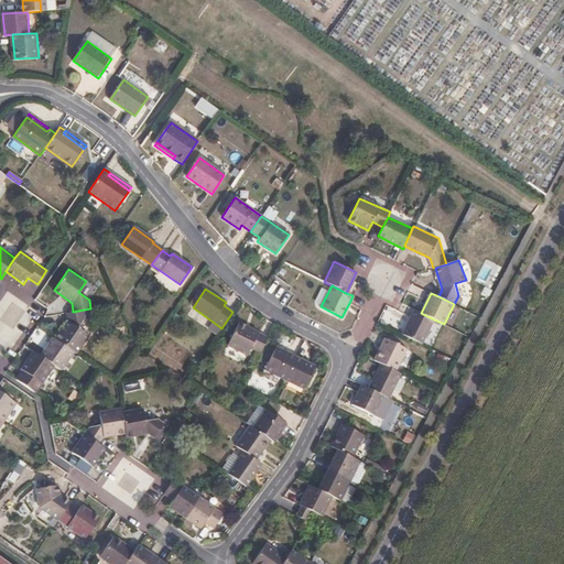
[(67,322),(55,339),(73,351),(76,354),(88,335),(77,327),(84,317),(84,310),(73,312),(66,313),(67,322)]
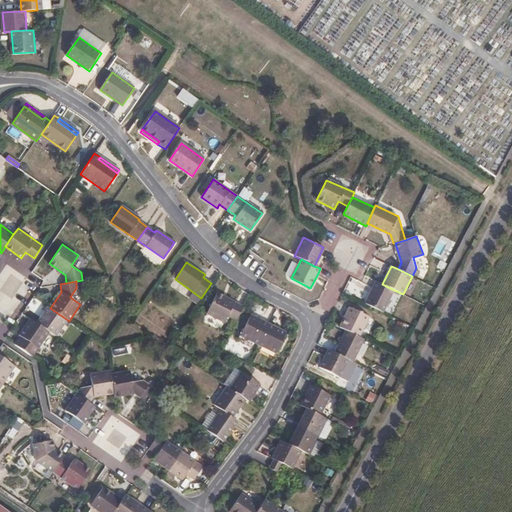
[(382,284),(376,281),(365,303),(383,312),(394,290),(382,284)]
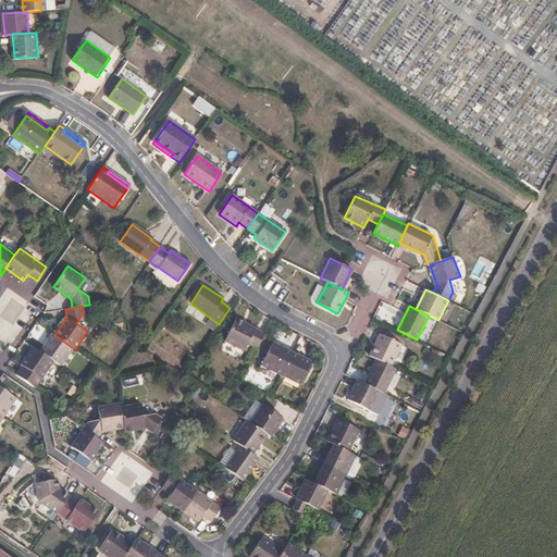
[(265,333),(236,318),(225,339),(245,349),(248,343),(259,348),(265,333)]
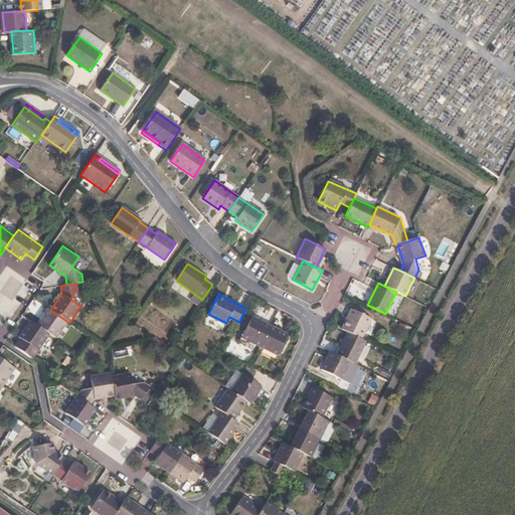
[(36,324),(49,333),(55,338),(66,321),(50,310),(48,308),(36,324)]
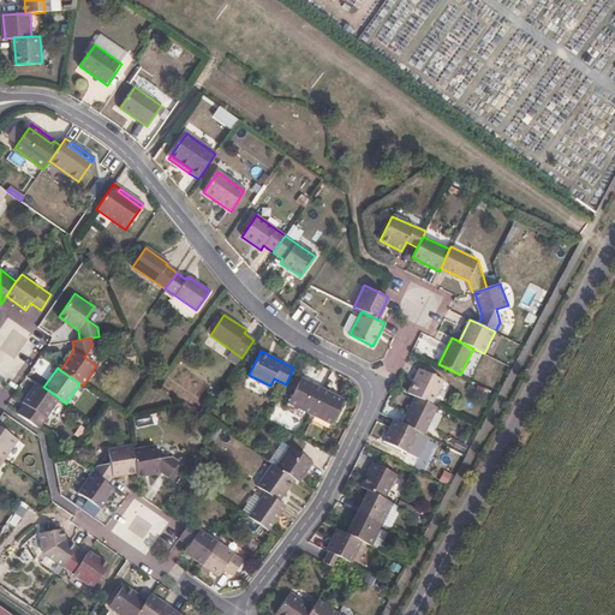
[(408,393),(417,398),(431,405),(443,380),(421,369),(408,393)]
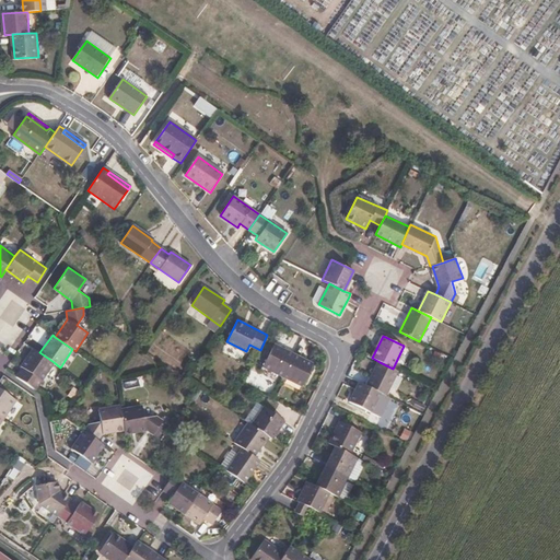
[(264,368),(283,377),(294,354),(275,345),(264,368)]
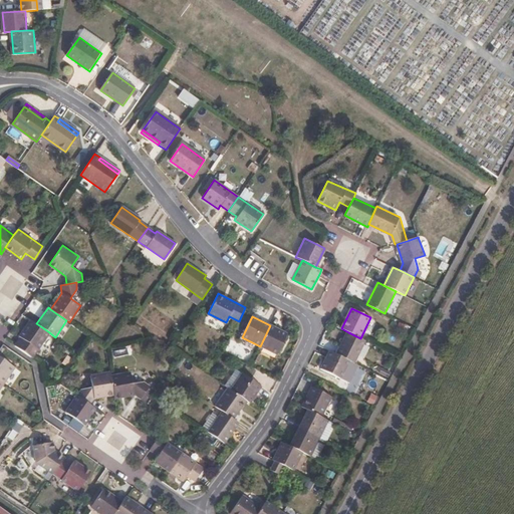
[(49,332),(36,323),(31,319),(19,336),(37,349),(49,332)]
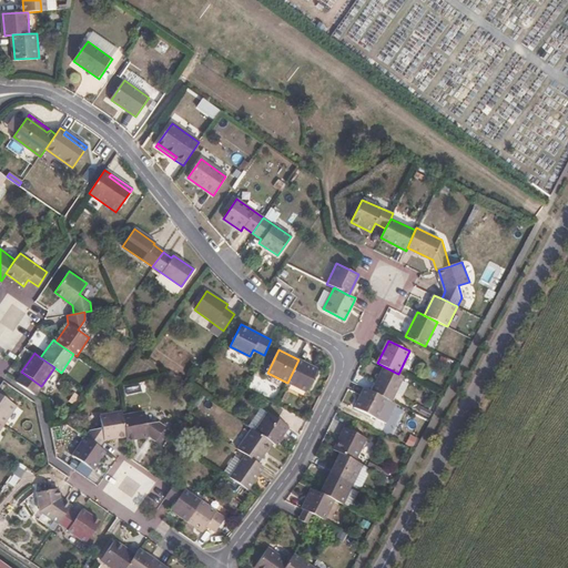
[(298,359),(287,383),(307,392),(318,369),(298,359)]
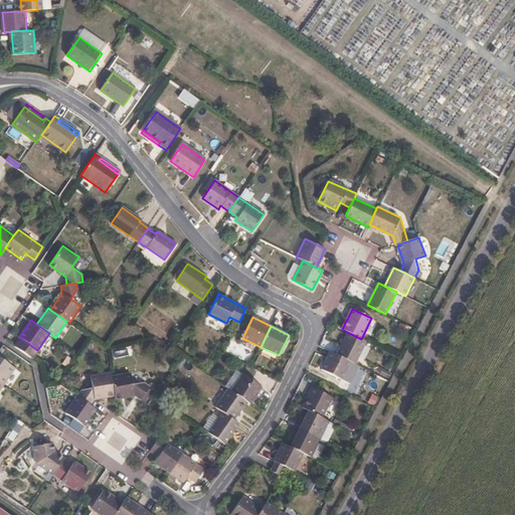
[(337,355),(350,361),(355,363),(366,341),(361,339),(349,333),(337,355)]
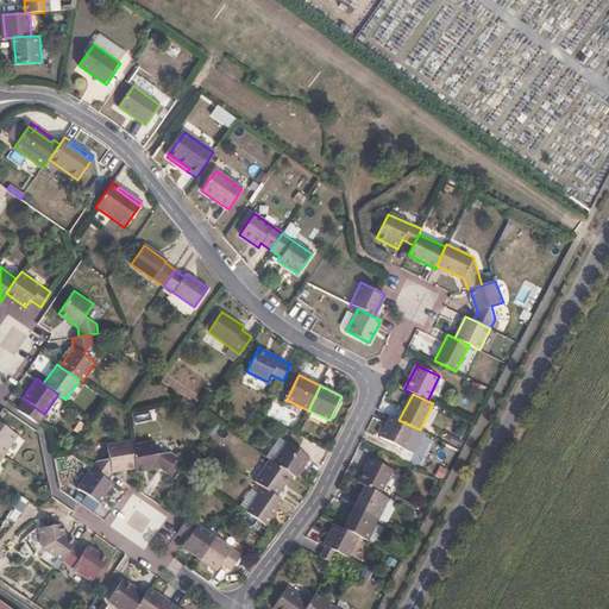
[(414,427),(399,420),(391,416),(381,437),(403,450),(414,427)]
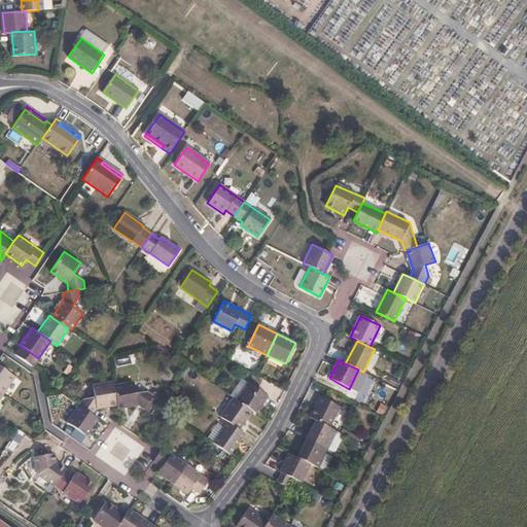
[(0,366),(0,391),(3,393),(14,377),(0,366)]
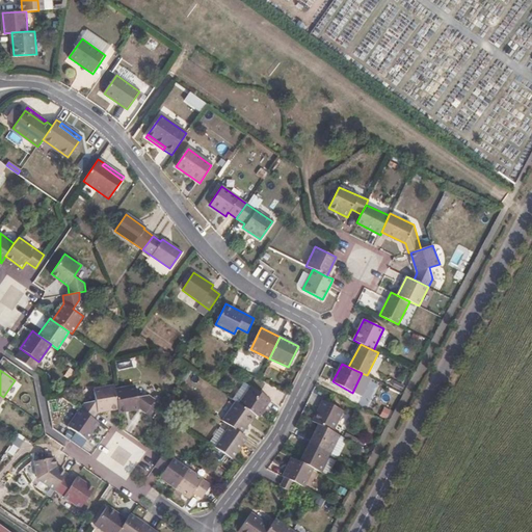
[(250,387),(244,382),(233,399),(236,401),(239,404),(250,387)]
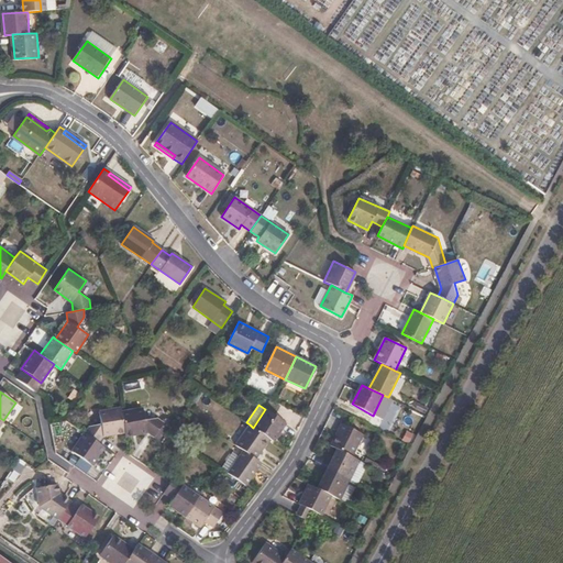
[(102,437),(124,434),(120,412),(120,408),(99,411),(101,424),(90,426),(85,433),(99,442),(102,437)]
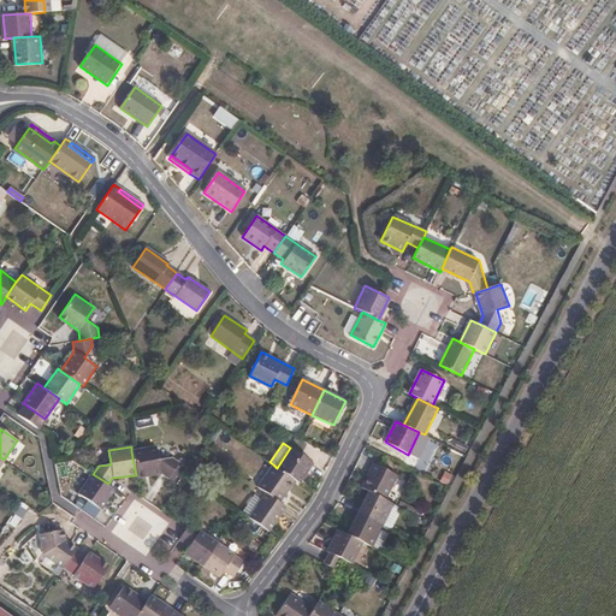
[(155,448),(131,451),(136,475),(136,478),(163,473),(170,479),(181,465),(172,458),(159,461),(155,448)]
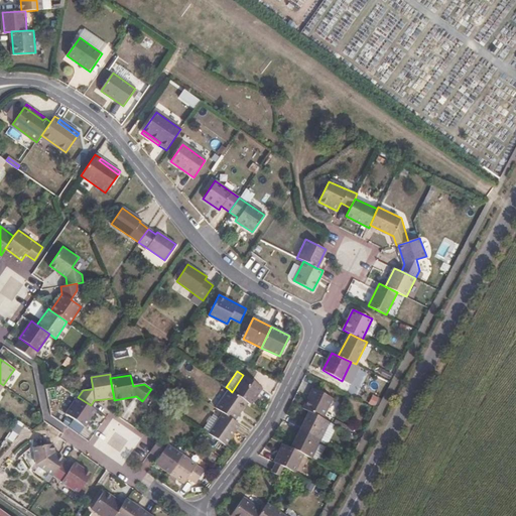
[(232,392),(247,402),(250,404),(262,388),(243,375),(232,392)]
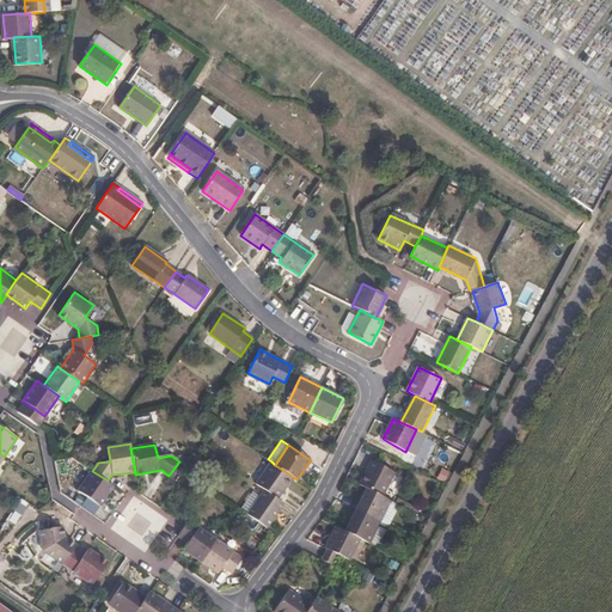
[(367,488),(383,496),(395,472),(372,460),(360,484),(367,488)]
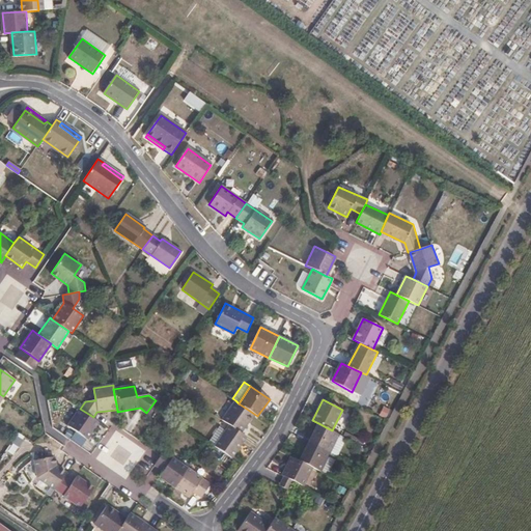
[(241,432),(254,414),(239,403),(235,400),(222,420),(230,425),(241,432)]
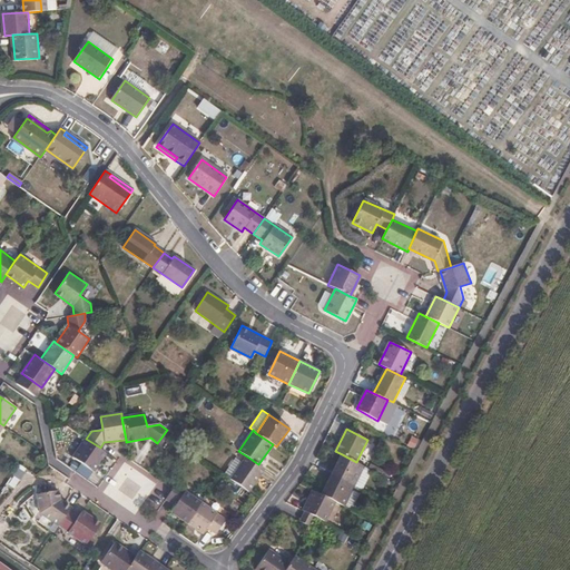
[(107,453),(100,448),(86,439),(74,458),(94,471),(107,453)]
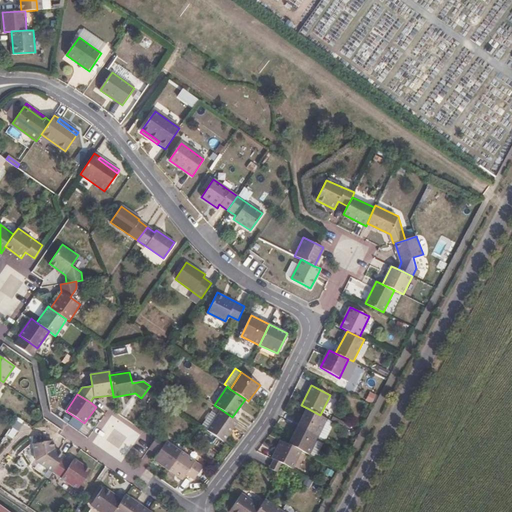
[(320,415),(307,408),(298,427),(318,437),(327,418),(320,415)]
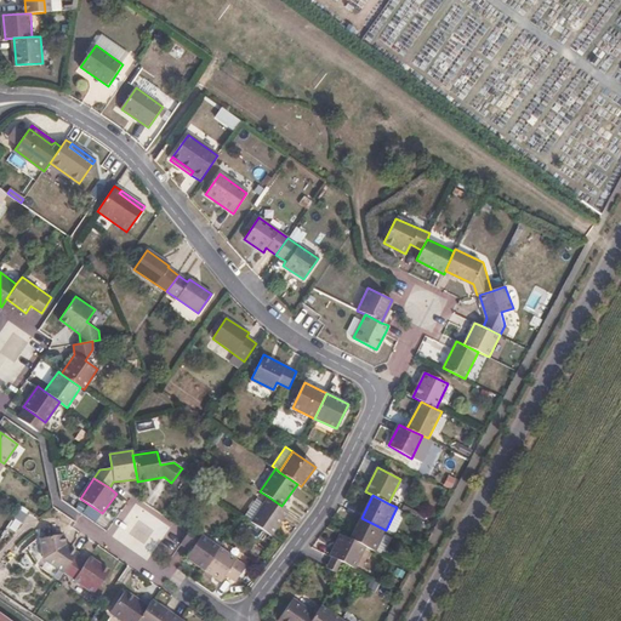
[(289,511),(281,506),(269,497),(251,523),(272,536),(289,511)]
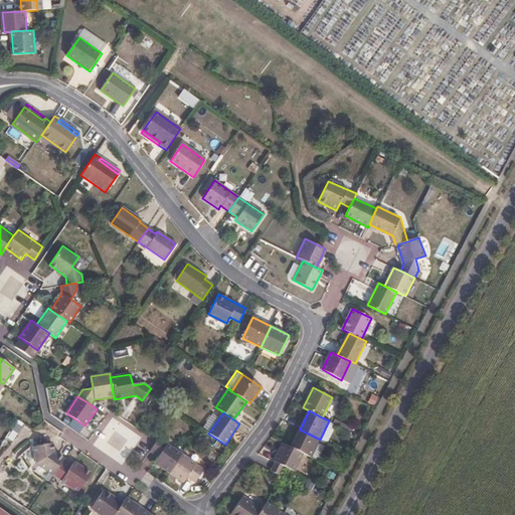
[(300,430),(291,447),(304,453),(311,457),(320,440),(300,430)]
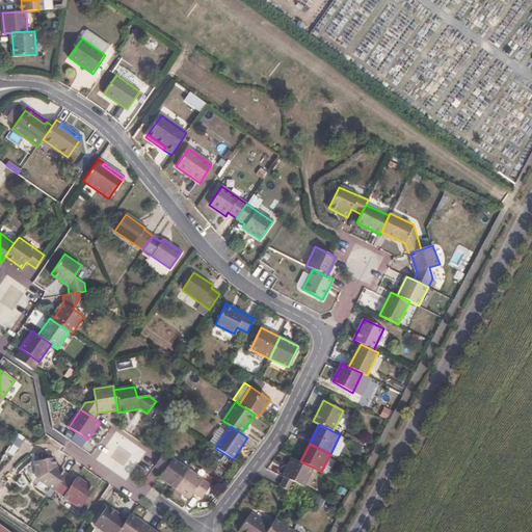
[(176,487),(189,469),(165,452),(162,456),(156,467),(164,473),(161,477),(176,487)]
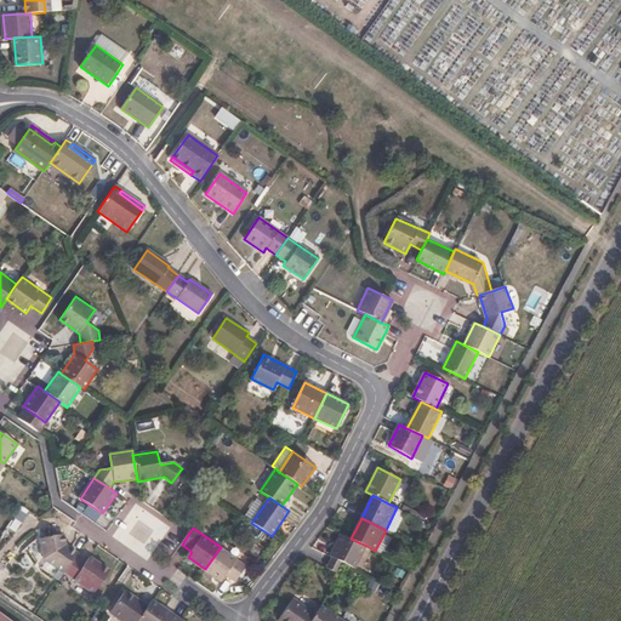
[(332,557),(341,560),(343,562),(355,568),(366,546),(351,539),(341,534),(330,556),(332,557)]
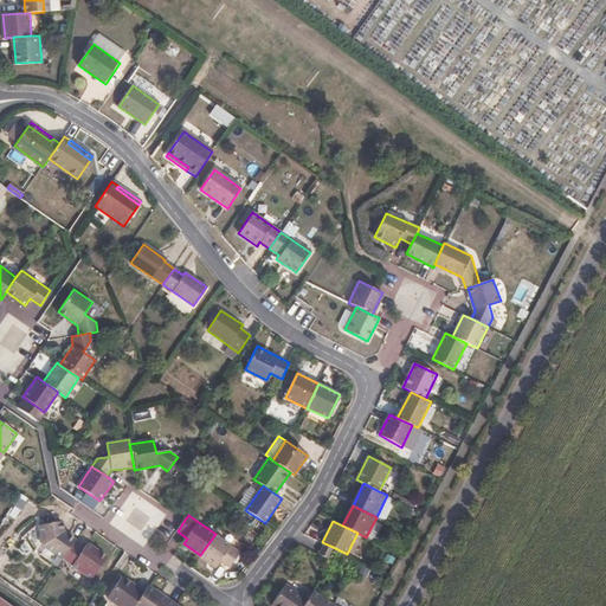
[(62,559),(72,543),(76,540),(63,532),(58,533),(57,522),(39,524),(43,546),(62,559)]
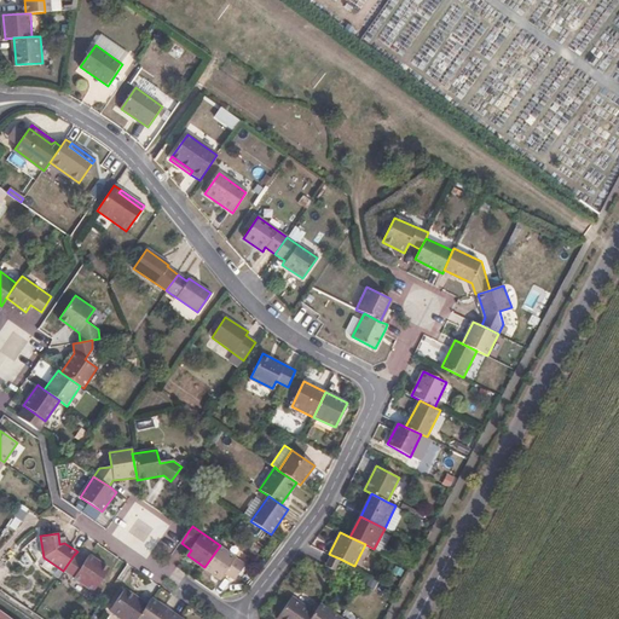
[(220,545),(204,567),(221,579),(226,573),(236,580),(247,565),(220,545)]
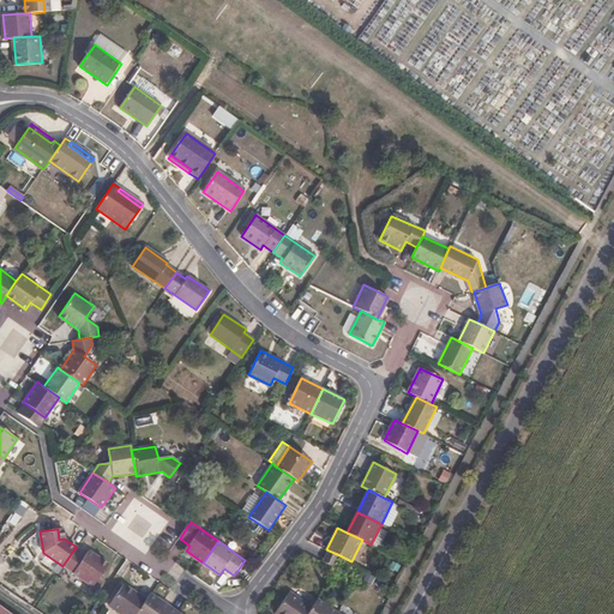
[(73,551),(62,566),(92,587),(108,564),(88,551),(84,558),(73,551)]
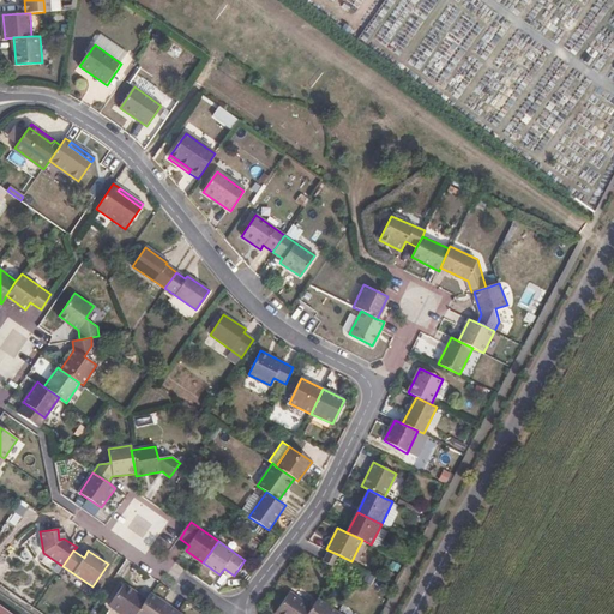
[(337,554),(329,551),(324,560),(332,565),(337,554)]
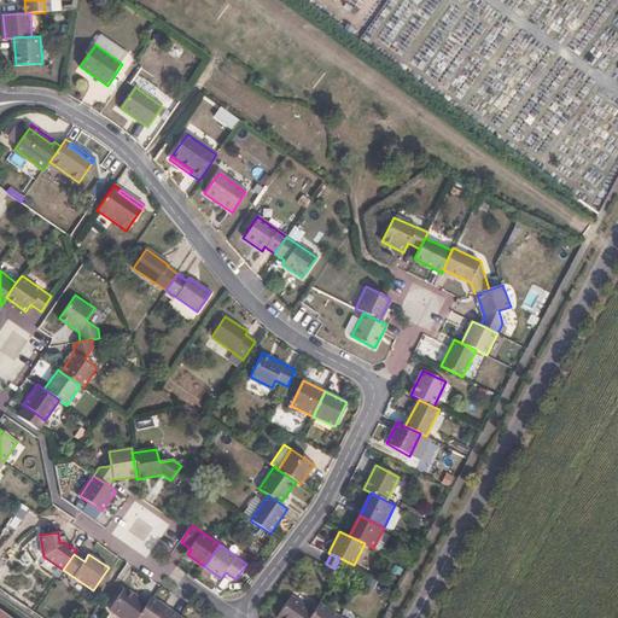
[(136,617),(146,605),(123,589),(109,611),(118,617),(136,617)]
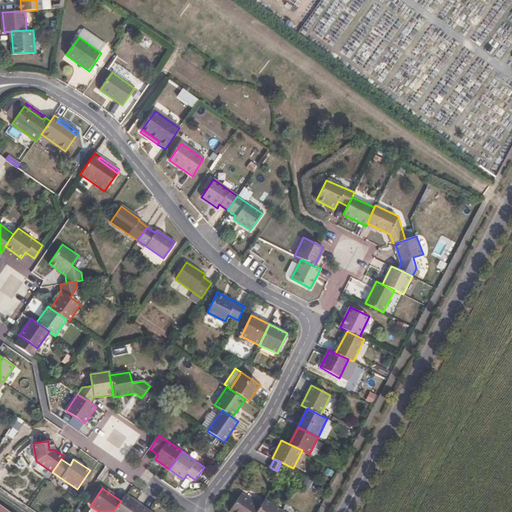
[(256,511),(260,506),(242,493),(230,511),(231,511),(256,511)]
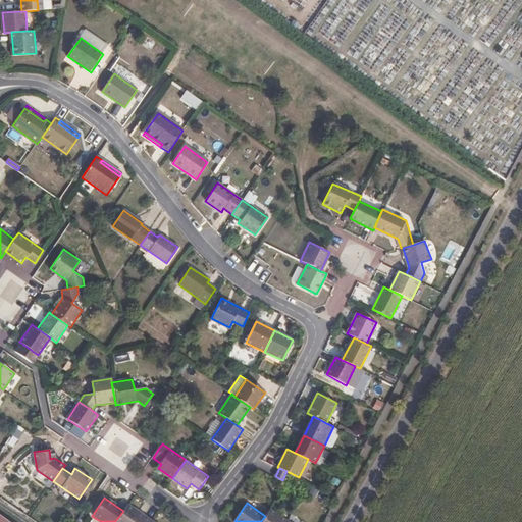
[(140,521),(145,517),(127,505),(123,511),(115,521),(140,521)]
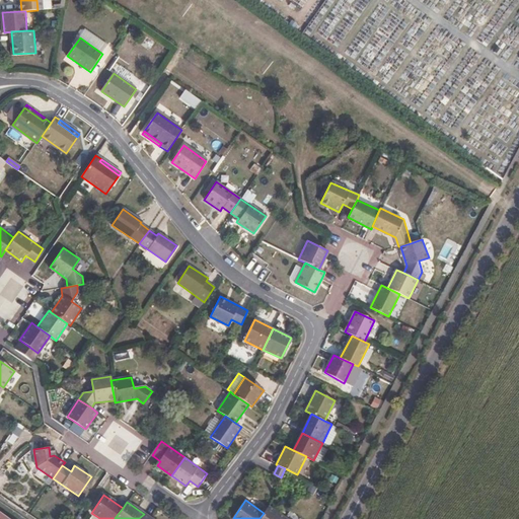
[(269,506),(264,513),(260,518),(285,518),(286,518),(269,506)]
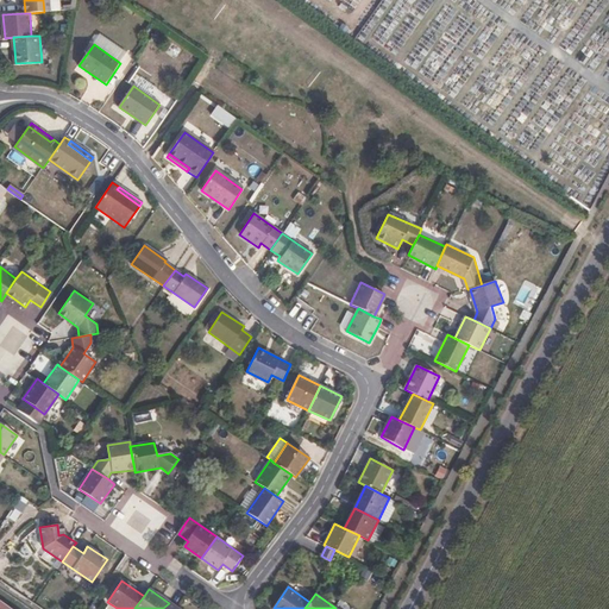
[(0,608),(20,608),(0,595),(0,608)]
